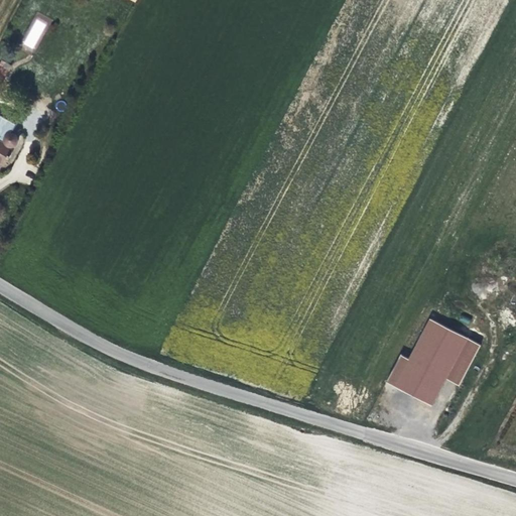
[(22,44),(36,51),(51,18),(36,12),(22,44)]
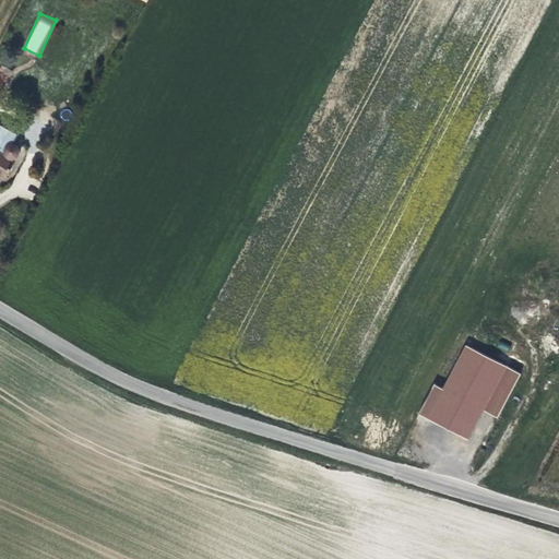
[(7,155),(0,152),(0,176),(4,178),(8,173),(10,173),(12,167),(11,167),(14,159),(13,159),(14,158),(16,157),(19,156),(20,154),(20,151),(19,146),(15,144),(14,144),(12,144),(9,144),(7,147),(6,150),(6,153),(7,155)]
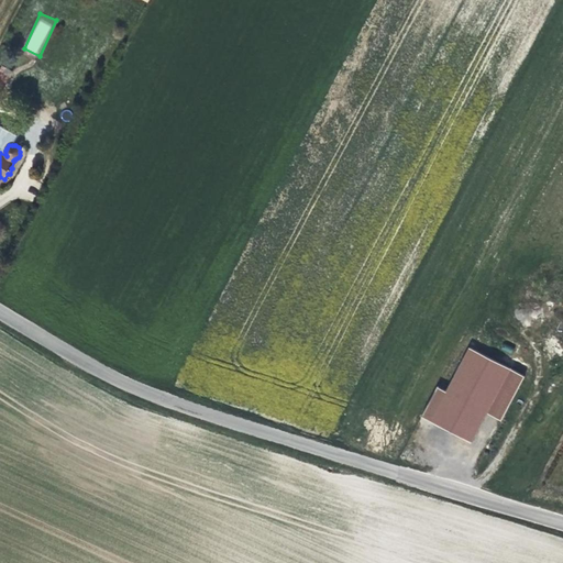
[(467,439),(483,409),(490,395),(506,403),(521,373),(467,343),(444,387),(435,383),(420,414),(467,439)]
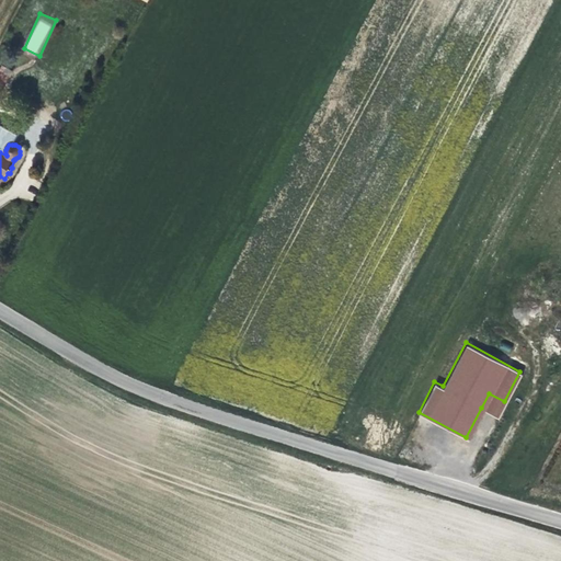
[(419,412),(434,381),(433,381),(418,411),(419,412)]
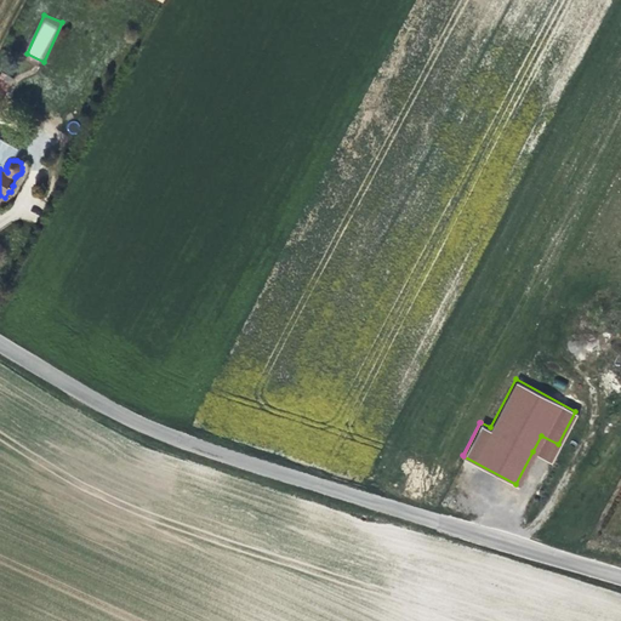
[(550,460),(558,444),(541,436),(533,451),(550,460)]
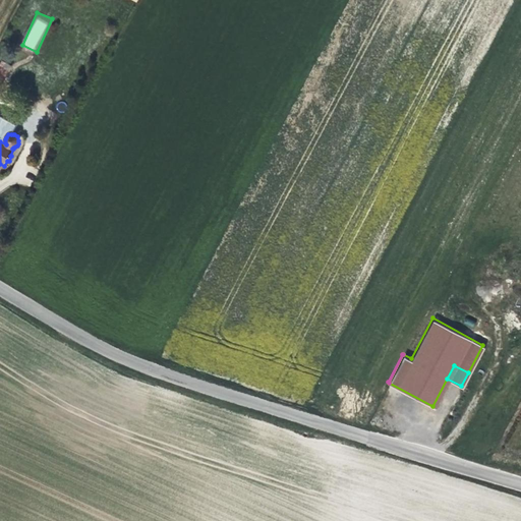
All buildings are outlined.
